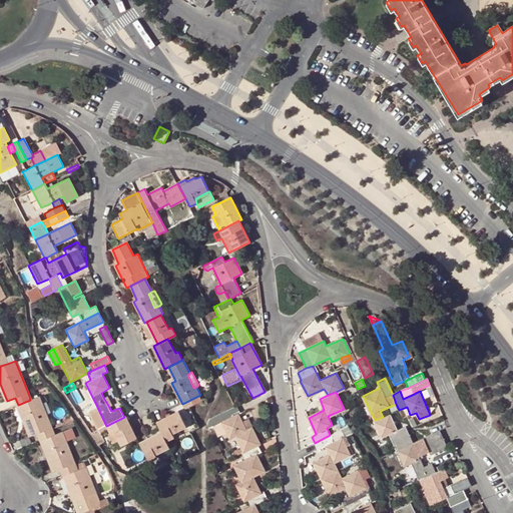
[(190,400),(182,404),(184,409),(188,407),(192,405),(201,401),(198,396),(190,400)]
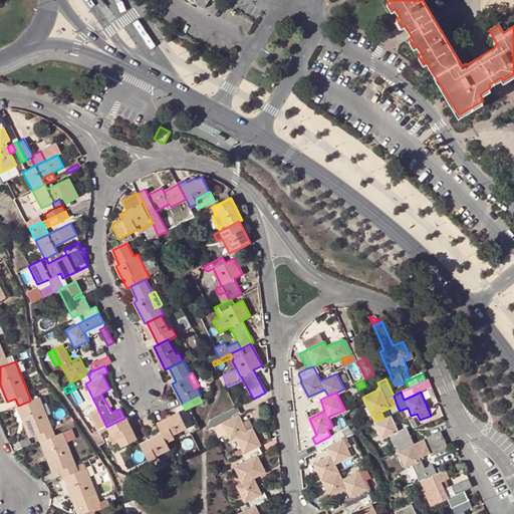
[(51,429),(38,398),(30,401),(18,406),(31,437),(38,435),(41,441),(53,436),(51,429)]
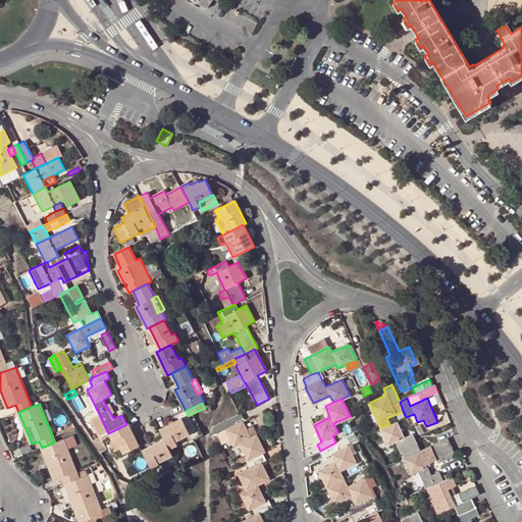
[(110,404),(106,406),(111,414),(114,412),(110,404)]
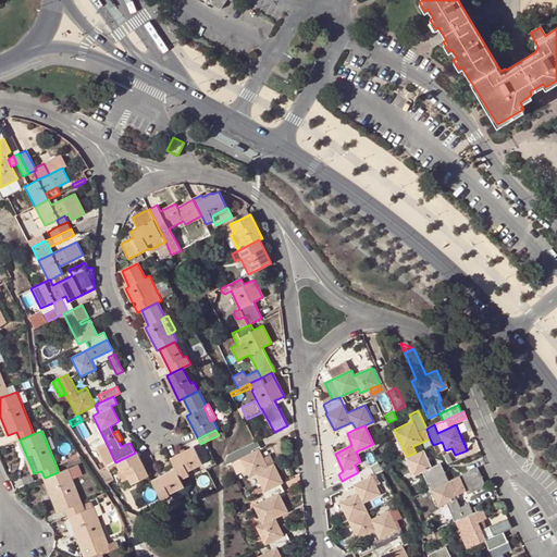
[(264,491),(265,492),(280,484),(283,483),(273,463),(268,467),(259,450),(261,448),(258,441),(255,442),(226,457),(227,462),(227,463),(240,457),(240,458),(247,470),(250,478),(257,474),(263,487),(264,491)]
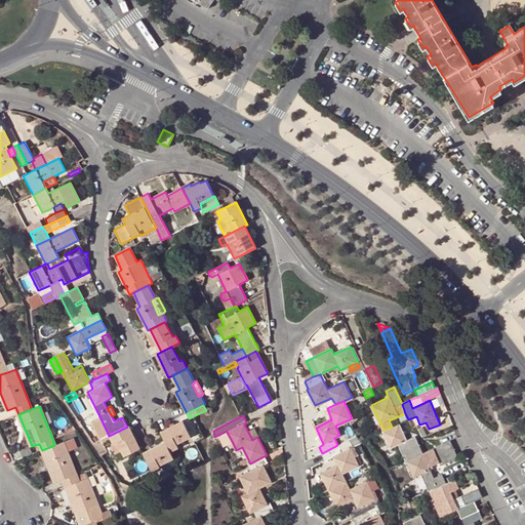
[(109,436),(99,416),(91,420),(101,440),(101,439),(109,436)]
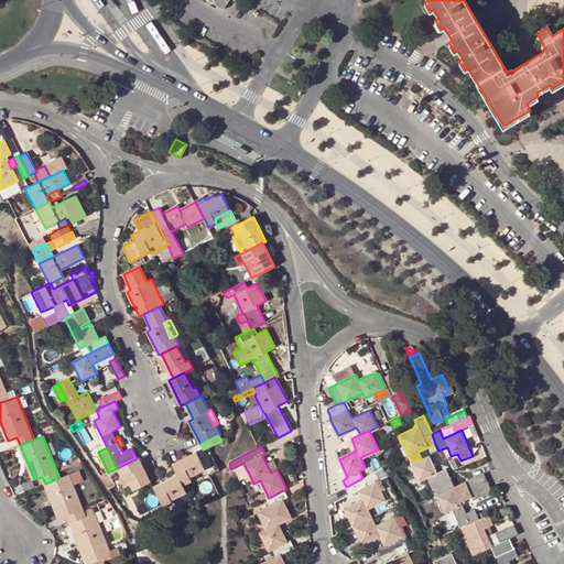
[(205,468),(196,452),(173,464),(179,474),(183,484),(191,479),(190,476),(205,468)]
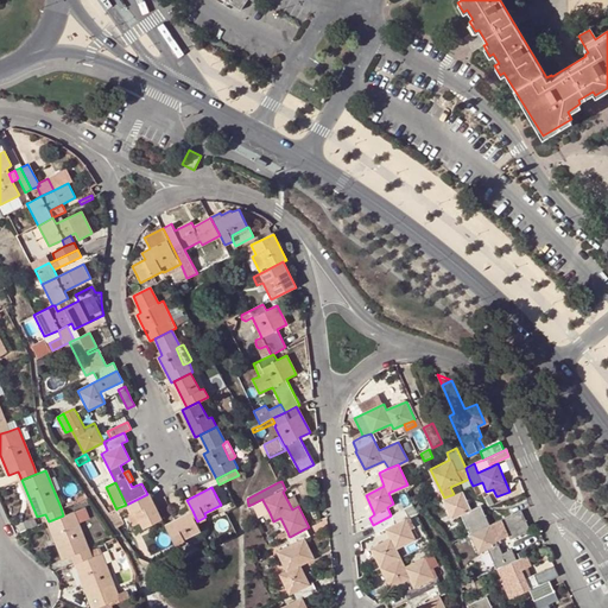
[(469,534),(489,525),(481,506),(472,510),(463,491),(454,494),(444,498),(442,499),(451,519),(461,515),(469,534)]
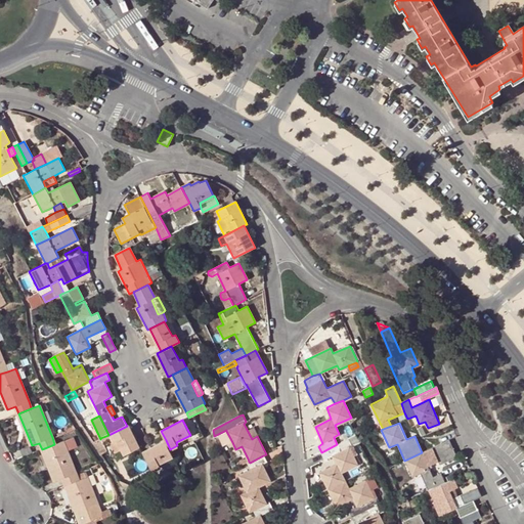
[(122,449),(125,454),(139,447),(128,425),(127,426),(108,435),(100,438),(103,444),(113,440),(114,442),(117,441),(122,449)]
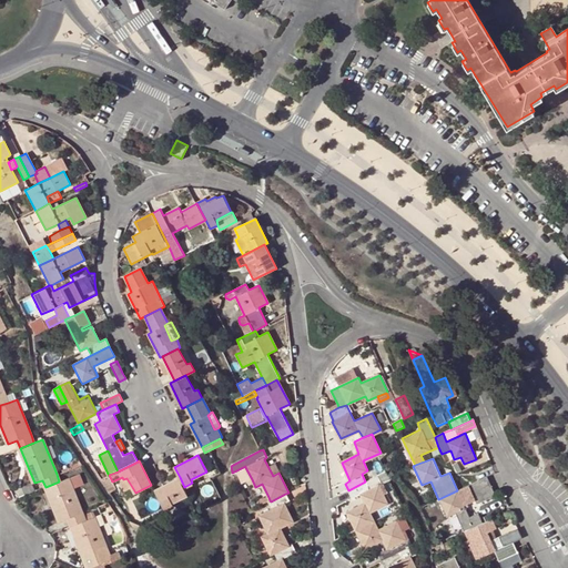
[(456,474),(462,472),(458,463),(452,465),(456,474)]
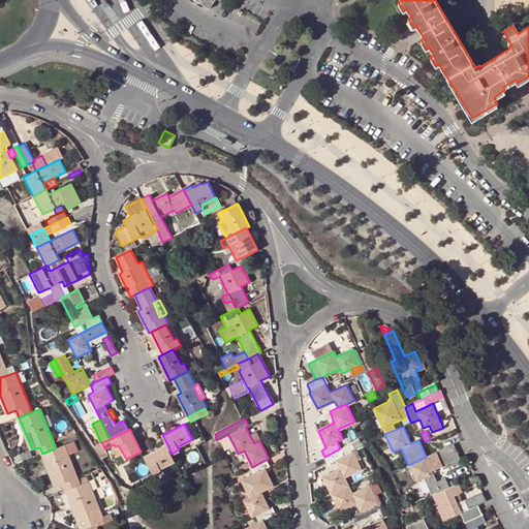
[(225,450),(235,446),(228,435),(219,440),(225,450)]
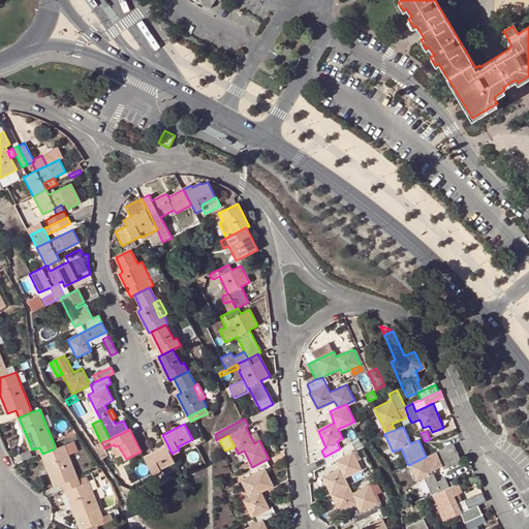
[(76,450),(72,441),(55,448),(42,454),(56,486),(63,484),(66,490),(80,485),(78,479),(76,478),(67,455),(76,450)]
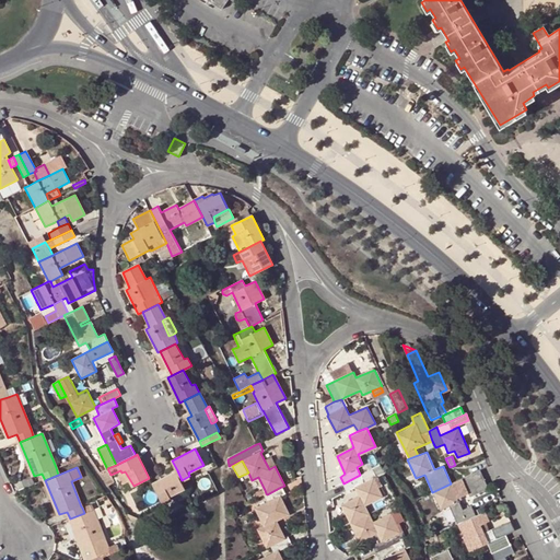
[(107,468),(107,469),(100,473),(106,481),(113,479),(111,475),(107,468)]
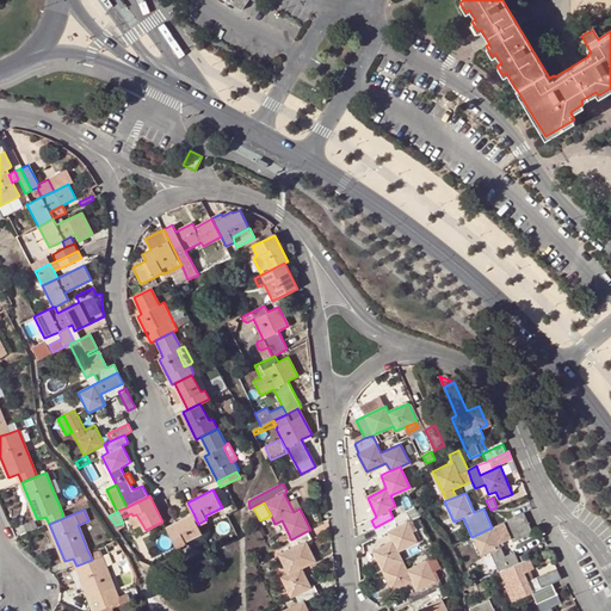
[(399,549),(415,542),(413,534),(407,523),(411,520),(406,512),(393,518),(375,528),(378,535),(387,531),(393,542),(374,551),(383,569),(403,560),(399,549)]
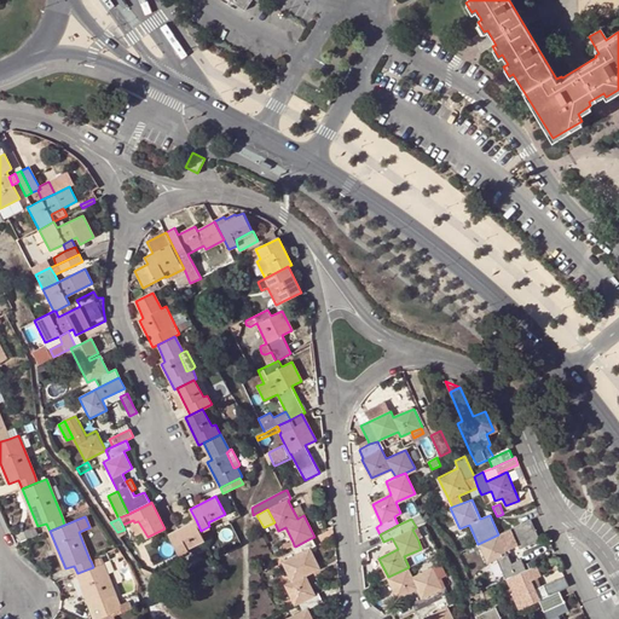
[(196,520),(179,528),(168,533),(179,556),(190,551),(187,547),(204,538),(201,531),(196,520)]
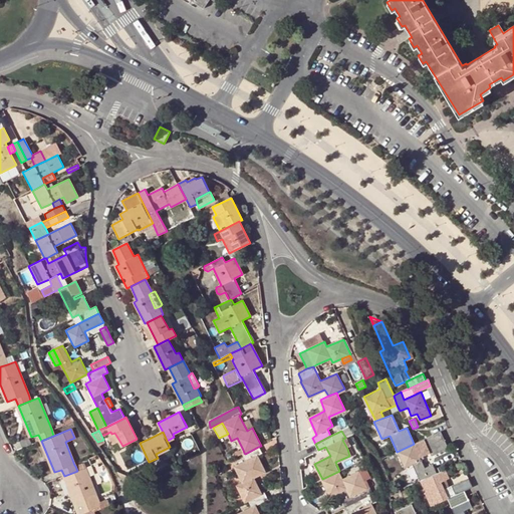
[(429,447),(445,440),(441,432),(425,439),(429,447)]
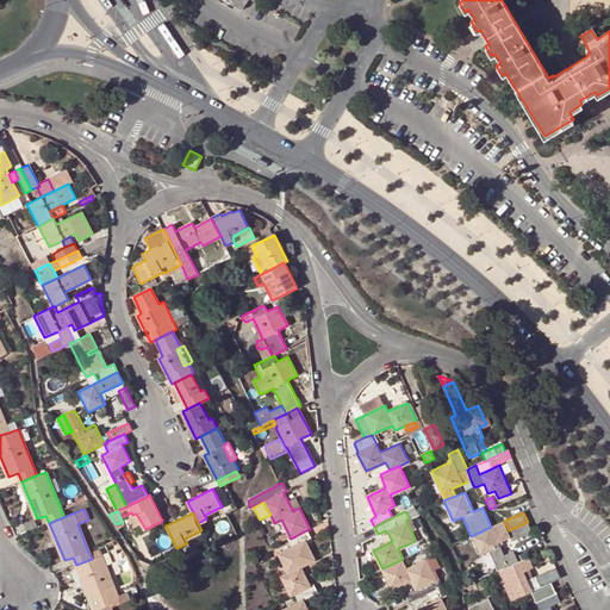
[(132,528),(142,523),(136,514),(132,515),(126,517),(132,528)]
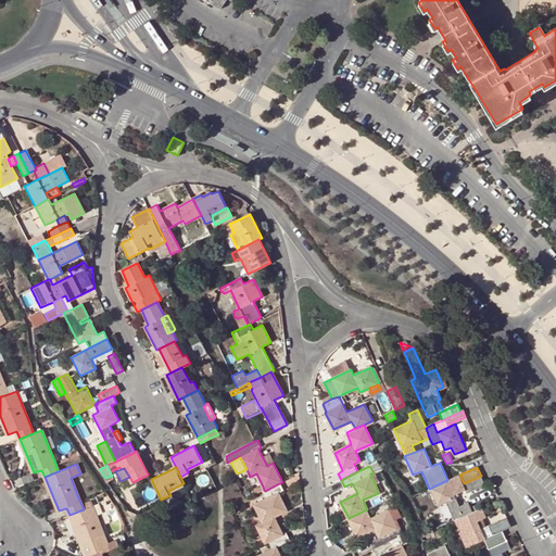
[(456,498),(467,493),(464,483),(459,475),(447,480),(456,498)]
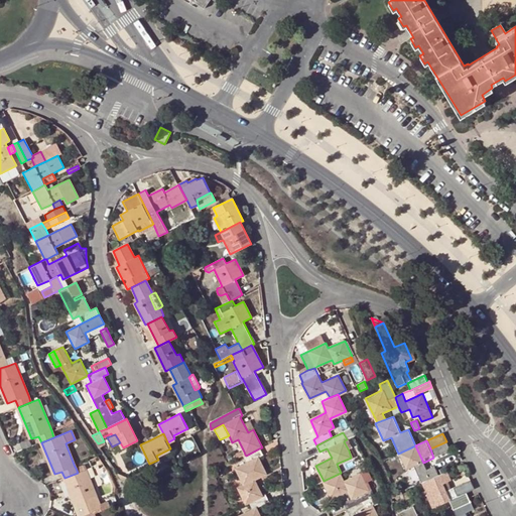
[(430,448),(433,458),(449,450),(446,441),(430,448)]
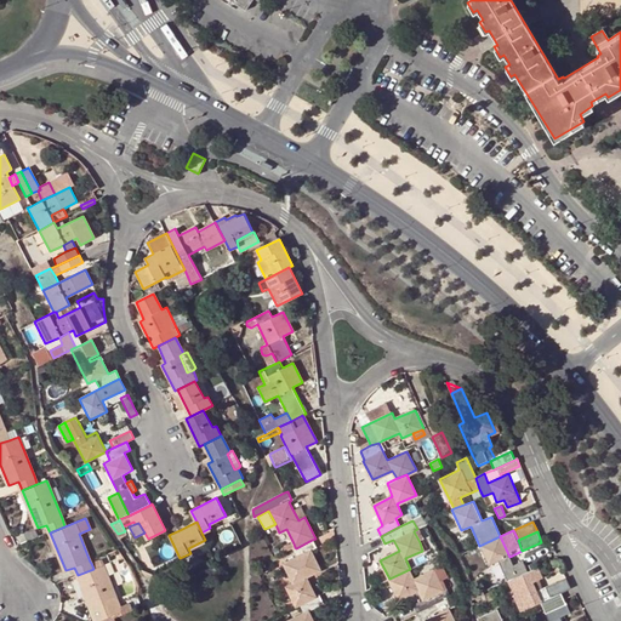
[(528,558),(513,565),(510,557),(500,536),(479,546),(489,565),(499,562),(507,581),(533,569),(528,558)]
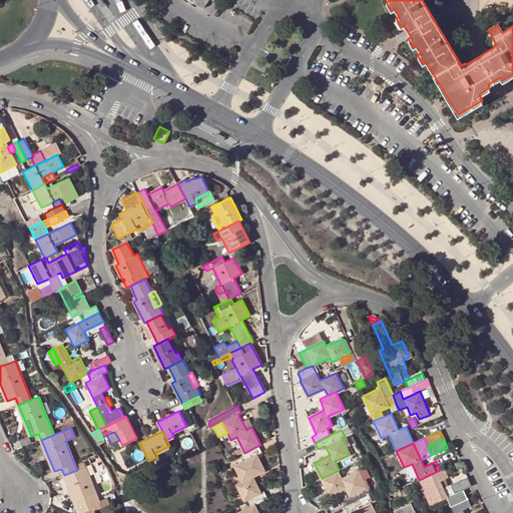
[(242,482),(237,484),(245,502),(247,501),(262,494),(252,476),(264,471),(257,455),(262,452),(258,446),(244,453),(242,454),(244,460),(234,465),(242,482)]
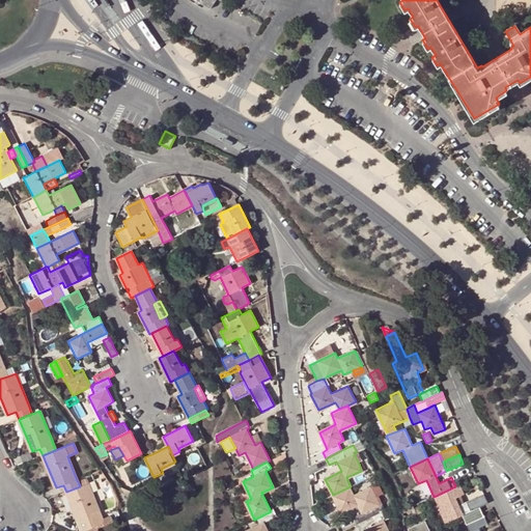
[(78,481),(80,486),(66,492),(82,530),(84,530),(95,527),(104,524),(102,519),(85,478),(78,481)]
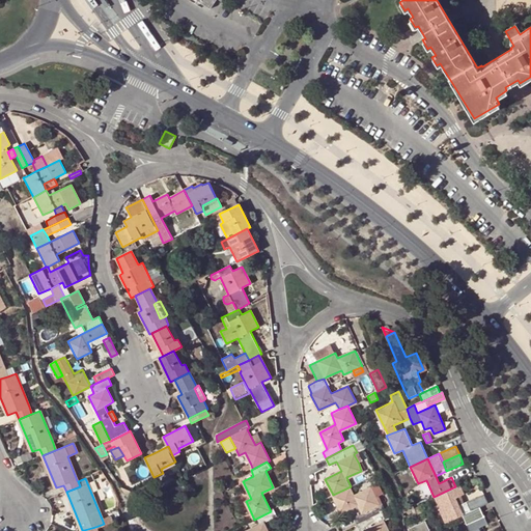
[(357,524),(385,510),(378,495),(382,493),(378,483),(355,494),(351,486),(333,495),(341,513),(358,505),(362,512),(354,516),(357,524)]
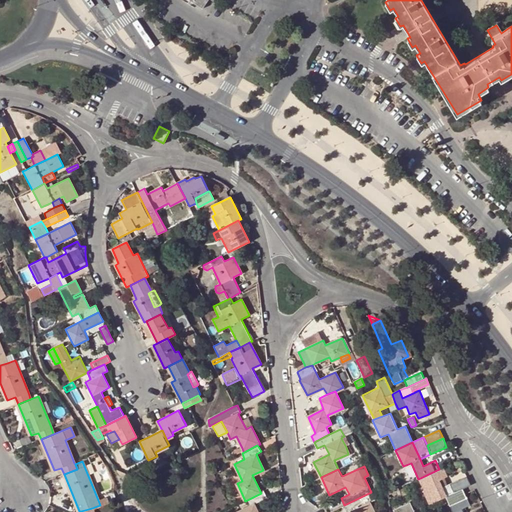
[(445,496),(446,496),(439,480),(447,477),(443,468),(439,469),(418,479),(430,504),(445,496)]
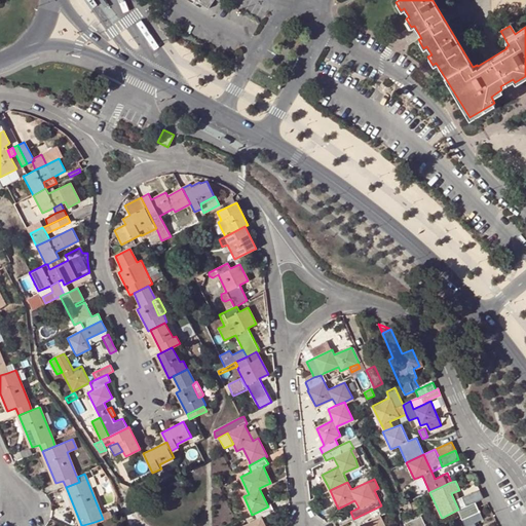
[(465,506),(475,502),(483,498),(479,490),(462,497),(465,506)]
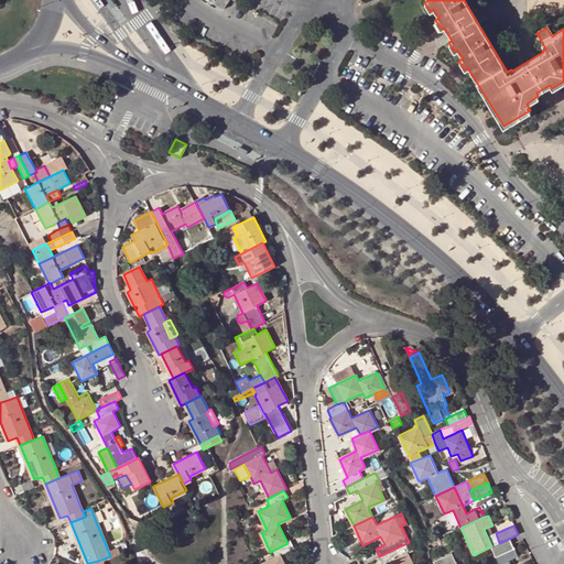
[(510,563),(509,561),(518,556),(509,539),(499,543),(491,546),(490,546),(495,555),(498,563),(510,563)]
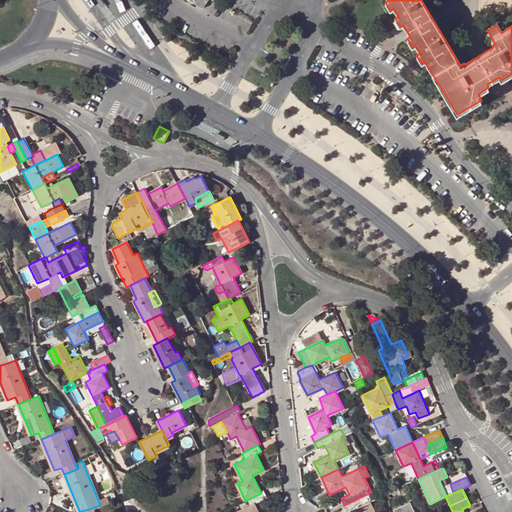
[(257,511),(254,504),(267,497),(264,491),(261,493),(247,500),(250,505),(235,511),(257,511)]
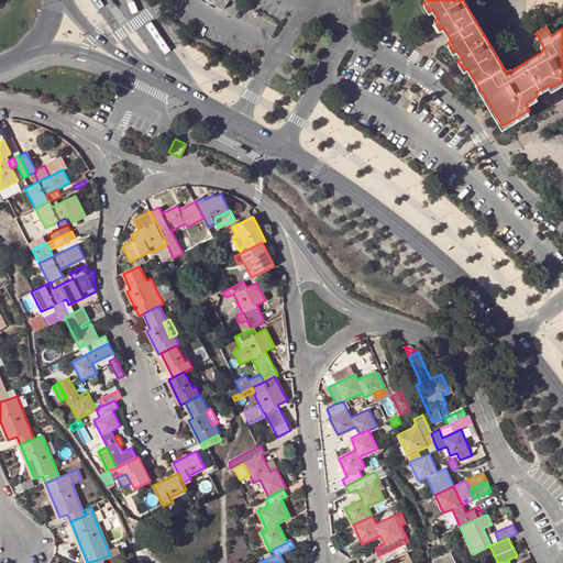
[(388,562),(410,562),(406,553),(412,550),(408,541),(378,555),(382,562),(383,562),(388,561),(388,562)]
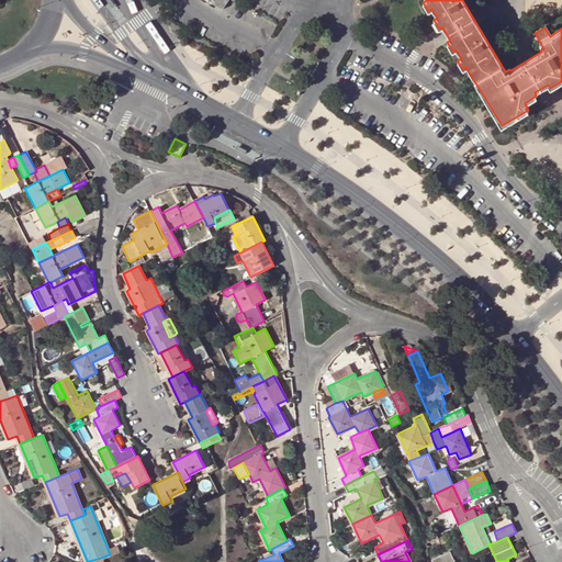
[(114,547),(108,549),(110,554),(110,555),(117,552),(114,547)]
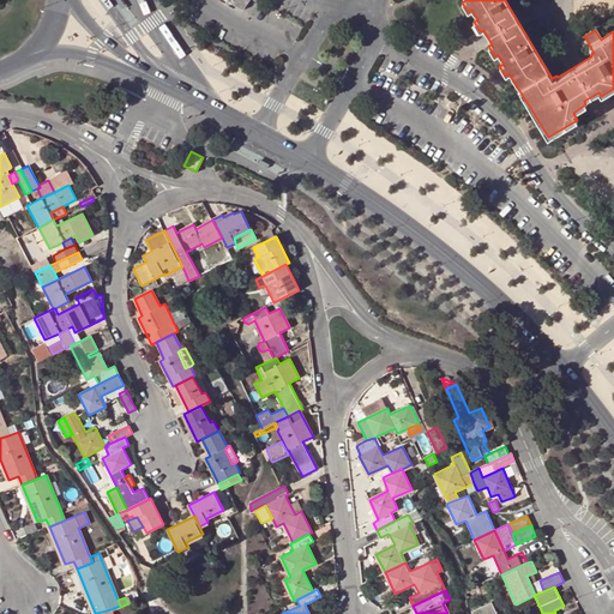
[(495,613),(492,603),(471,613),(495,613)]
